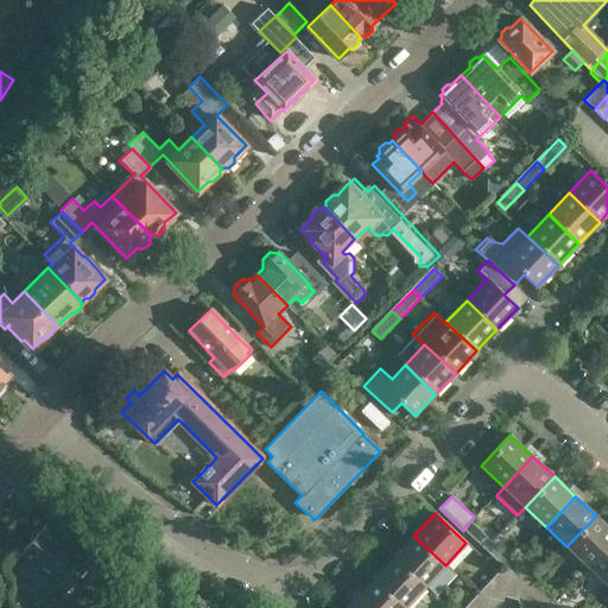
[(607,526),(606,525),(596,515),(567,546),(576,556),(589,567),(607,546),(607,526)]
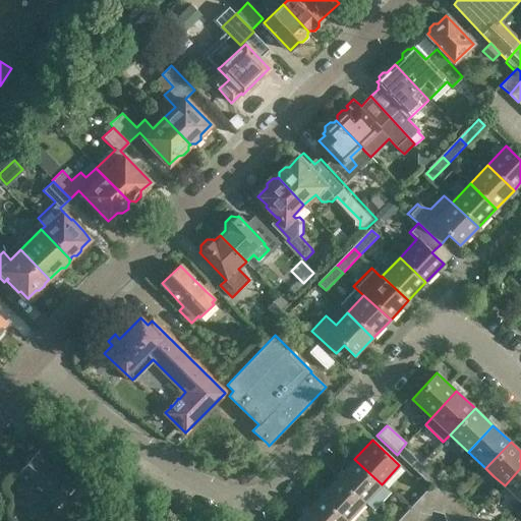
[(17,474),(55,509),(91,468),(70,453),(63,461),(43,444),(17,474)]
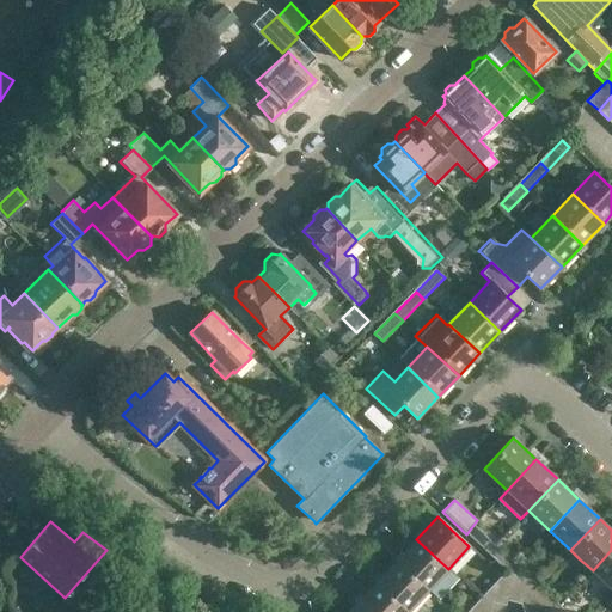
[(466,534),(488,554),(495,546),(473,525),(466,534)]
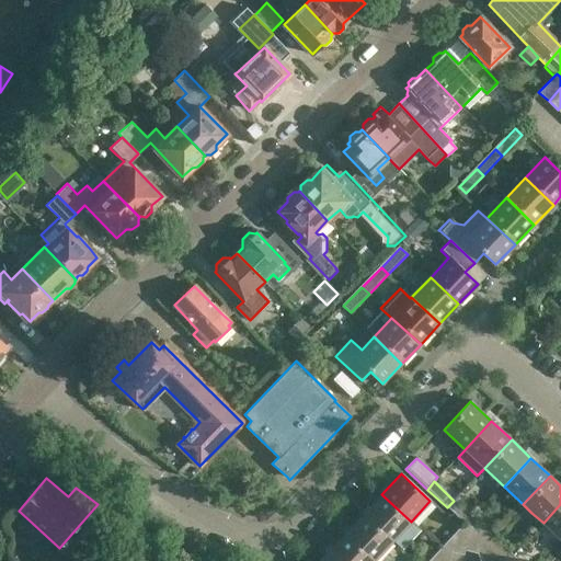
[(381,494),(363,514),(392,541),(411,522),(381,494)]
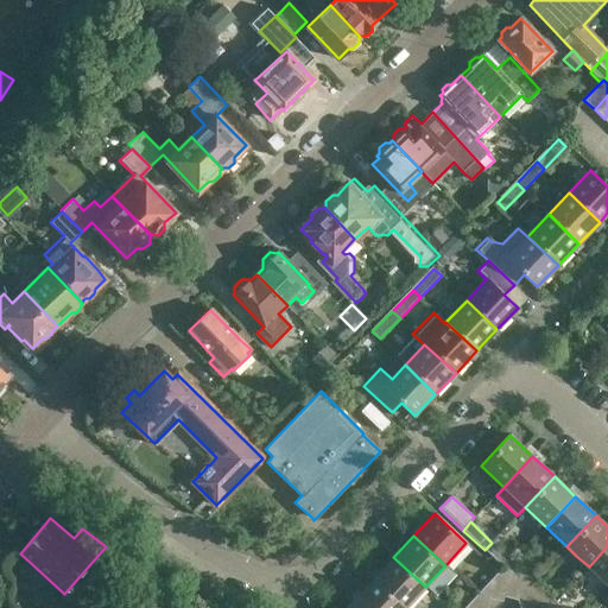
[(506,571),(514,563),(492,543),(485,550),(498,562),(501,567),(506,571)]
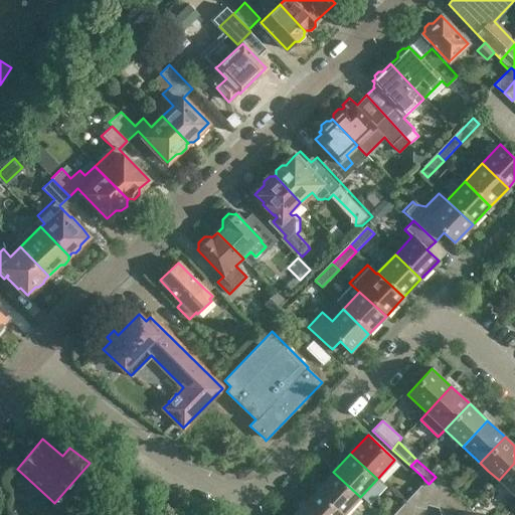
[(514,463),(499,480),(504,486),(514,495),(514,463)]
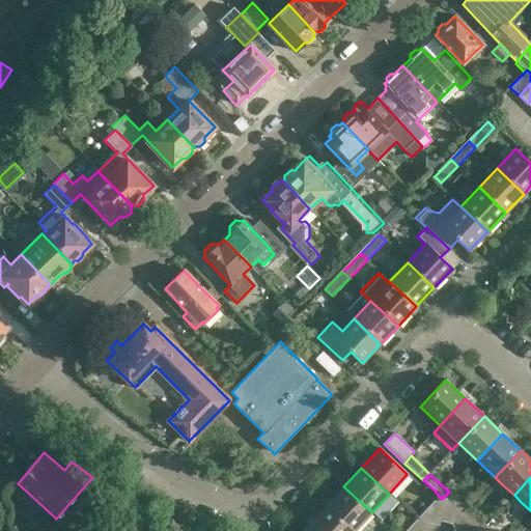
[(343,486),(326,505),(354,530),(371,512),(343,486)]
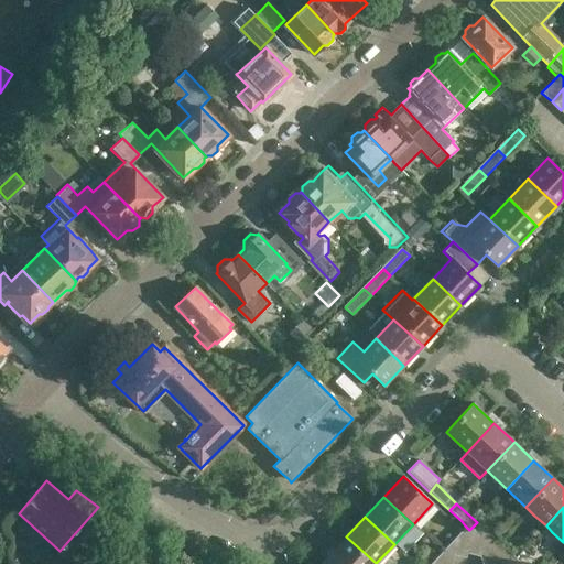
[(466,554),(478,557),(495,539),(477,522),(469,530),(472,532),(466,554)]
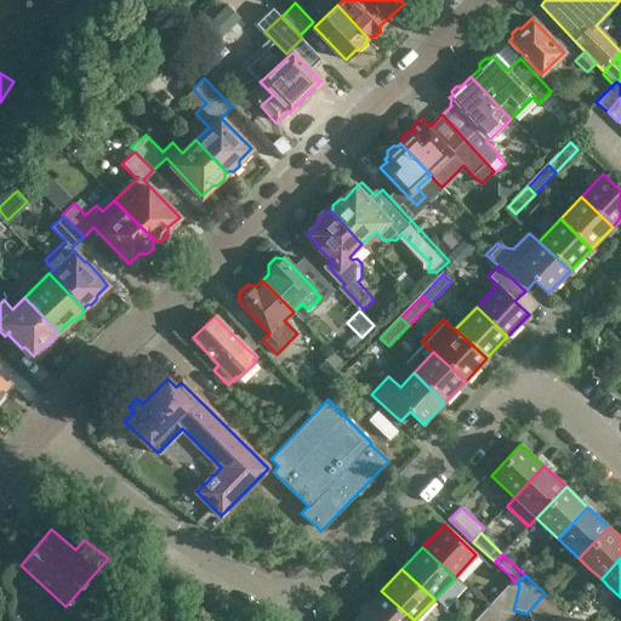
[(519,586),(517,584),(512,579),(493,600),(500,607),(499,611),(512,615),(513,610),(519,586)]
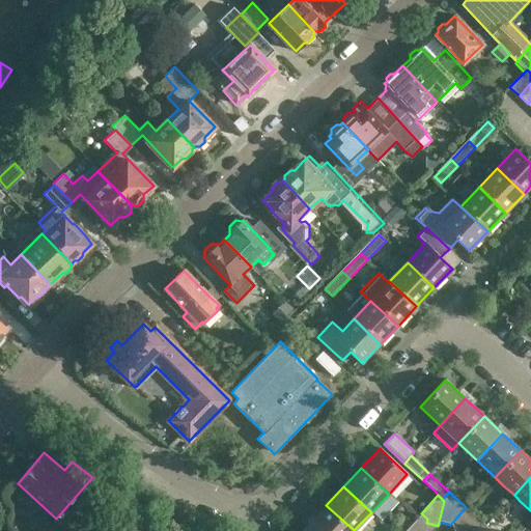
[(326,505),(309,524),(316,530),(353,530),(354,530),(326,505)]
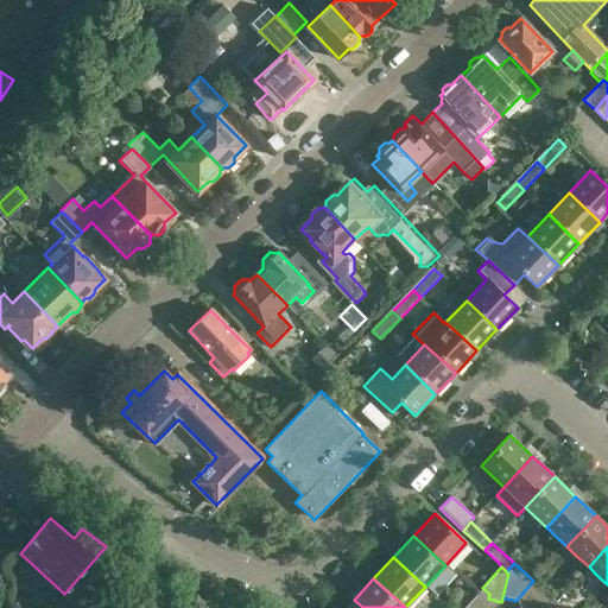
[(533,607),(543,605),(546,607),(550,607),(556,602),(533,581),(515,601),(518,607),(533,607)]
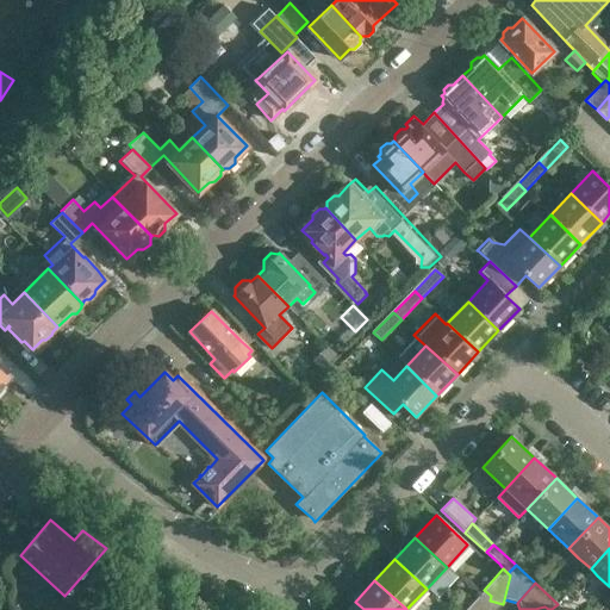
[(487,609),(490,601),(491,596),(484,590),(465,609),(487,609)]
